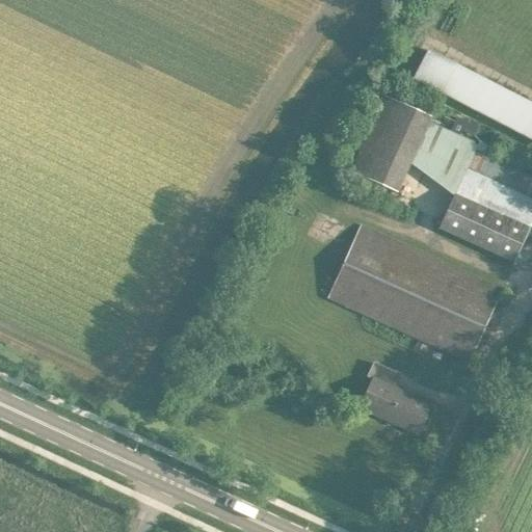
[(531,102),(426,48),(410,78),(531,139),(531,102)]
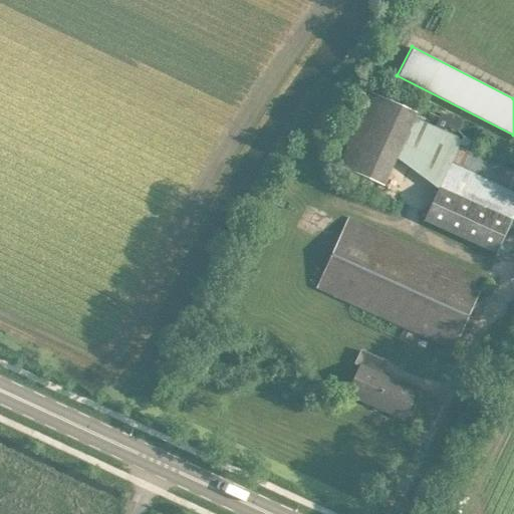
[(372,93),(338,164),(386,185),(398,158),(416,117),(417,112),(372,93)]
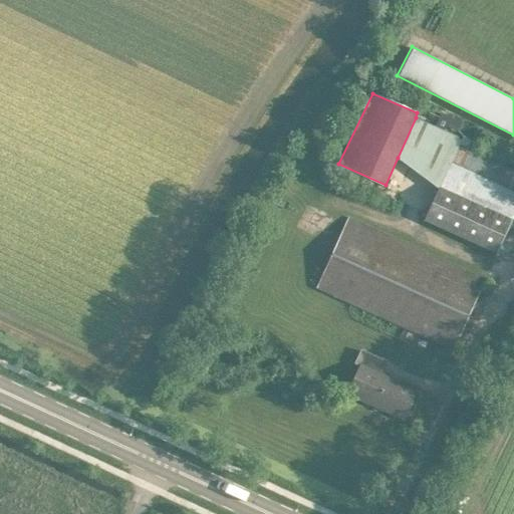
[(461,140),(459,146),(461,147),(469,150),(474,140),(463,135),(461,140)]
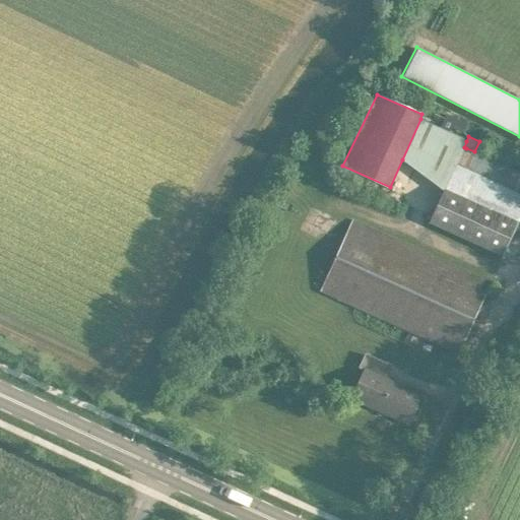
[(429,221),(428,222),(501,256),(519,213),(519,193),(517,192),(456,165),(446,188),(444,188),(443,190),(429,221)]
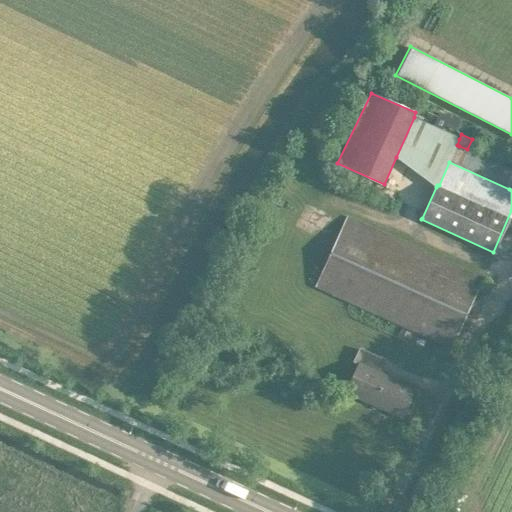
[(315,285),(451,346),(483,277),(346,215),(315,285)]
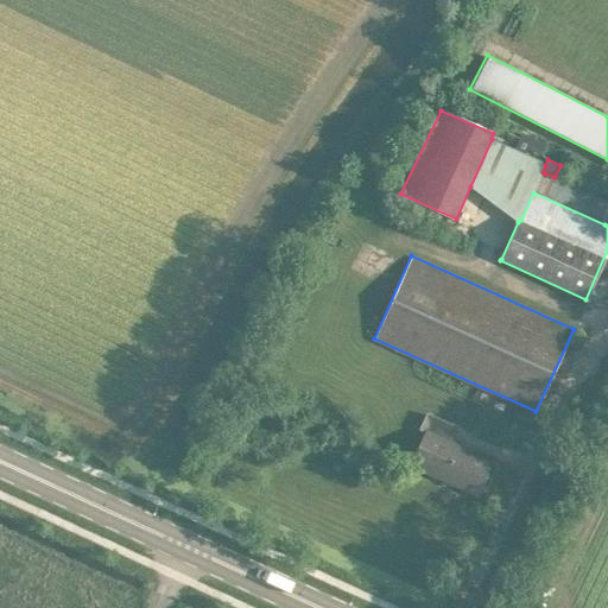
[(482,401),(486,394),(475,390),(473,397),(482,401)]
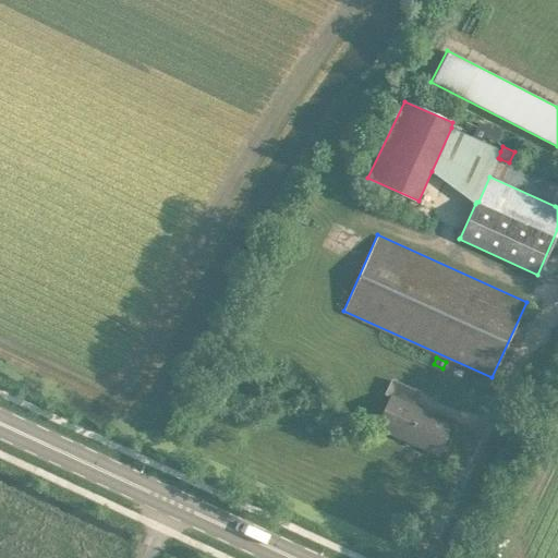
[(376,426),(437,453),(452,421),(412,402),(417,390),(391,378),(385,392),(390,396),(376,426)]
